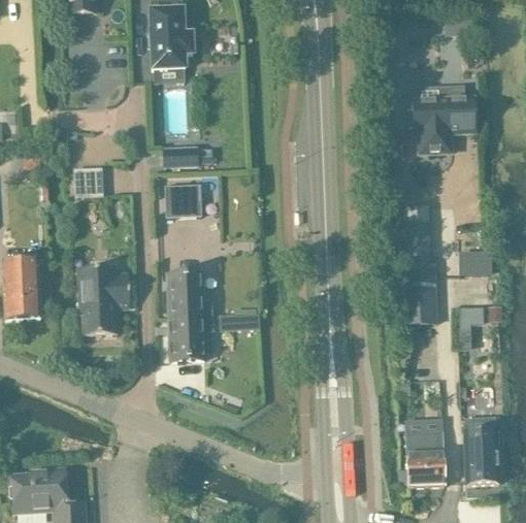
[(67,0),(68,12),(97,11),(96,0),(67,0)]
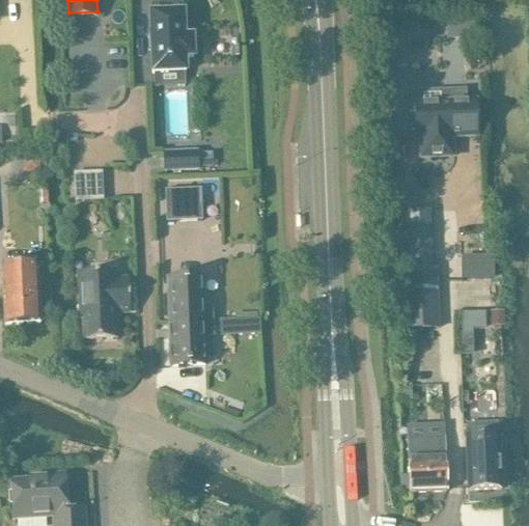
[(185,8),(151,9),(152,31),(151,32),(152,33),(152,45),(152,46),(152,47),(154,70),(156,70),(156,84),(187,83),(186,68),(187,67),(187,54),(195,54),(194,33),(186,33),(185,8)]
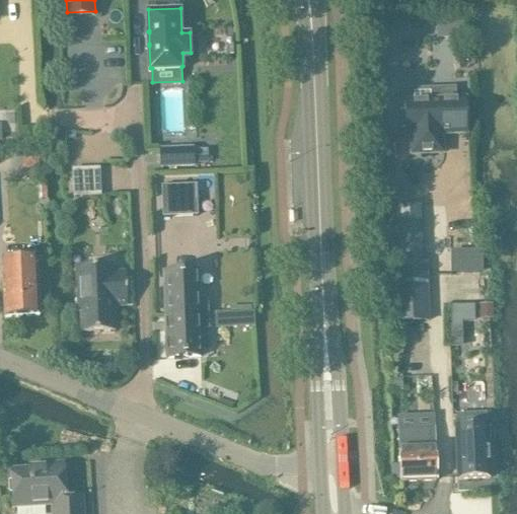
[(438,19),(439,26),(455,26),(455,35),(466,35),(465,18),(438,19)]
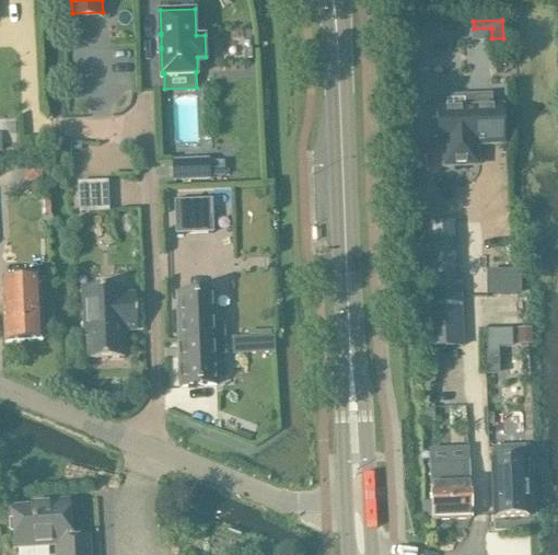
[(502,103),(493,104),(492,90),(475,91),(475,104),(439,105),(440,115),(434,115),(436,133),(440,133),(441,142),(445,142),(445,162),(479,161),(478,141),(504,140),(502,103)]
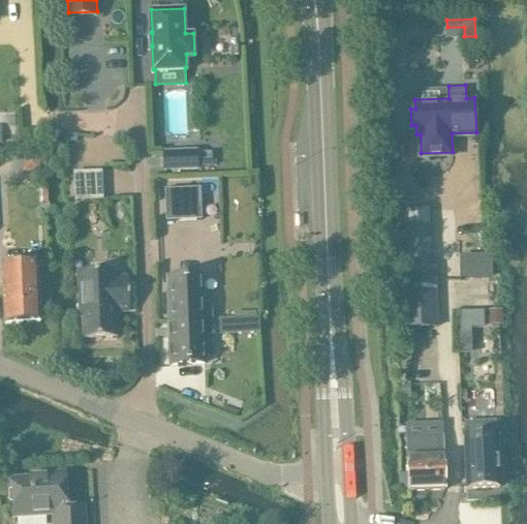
[(198,148),(165,149),(165,165),(198,164),(198,163),(198,149),(198,148)]
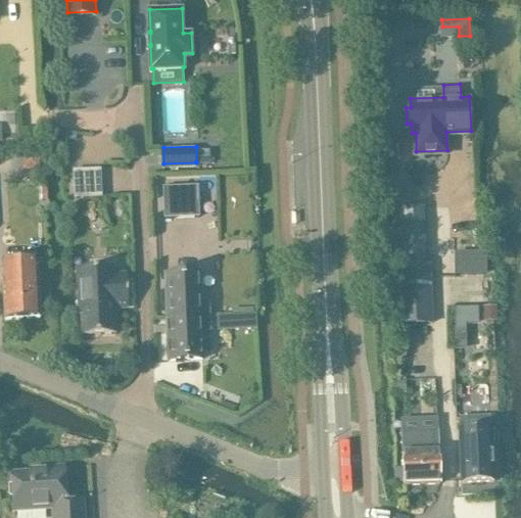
[(210,147),(196,147),(196,161),(211,160),(210,147)]
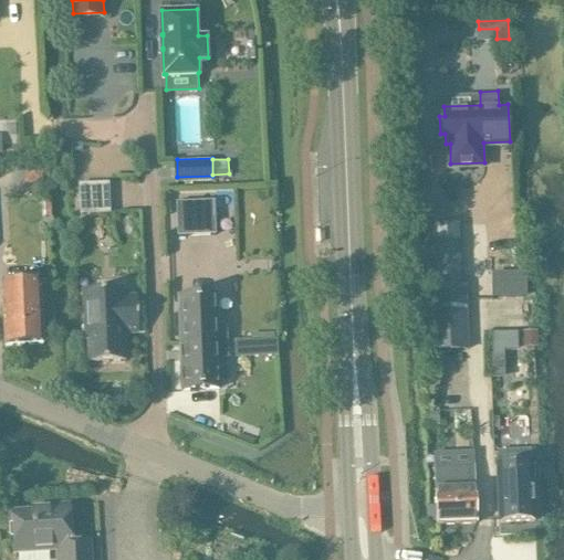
[(27,180),(44,179),(44,161),(25,161),(27,180)]
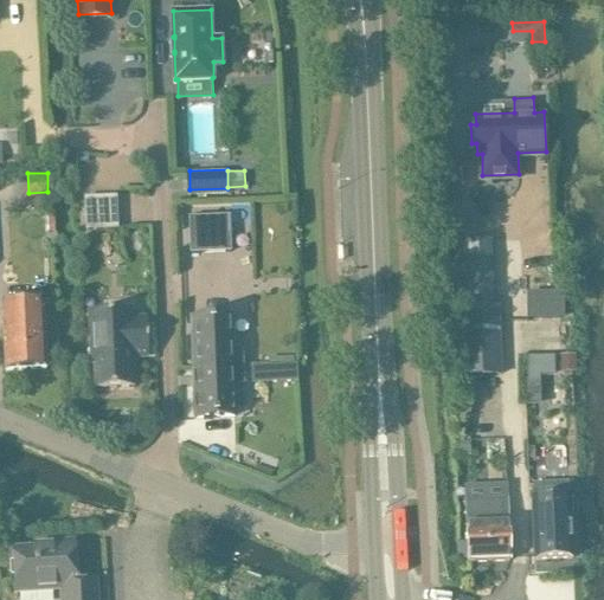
[(117,192),(87,193),(88,225),(119,224),(117,192)]
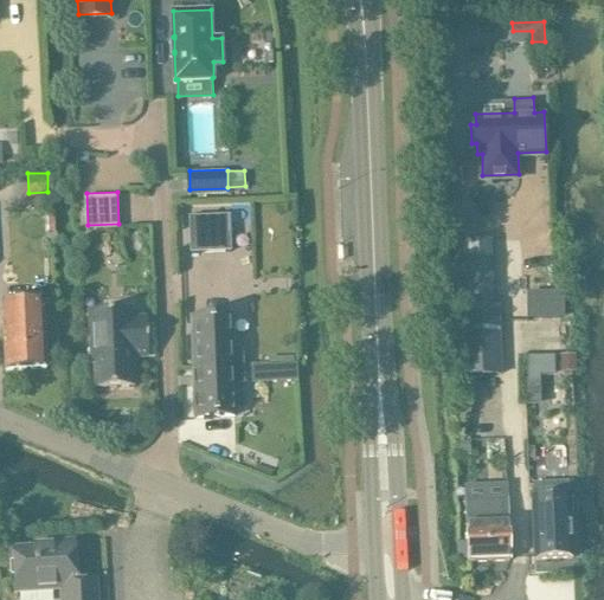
[(190,213),(192,249),(232,247),(231,211),(190,213)]
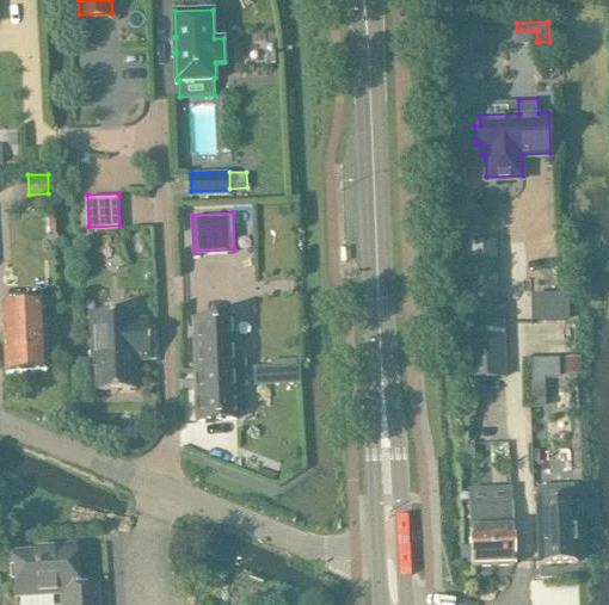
[(494,241),(457,242),(460,306),(467,304),(497,304),(494,241)]
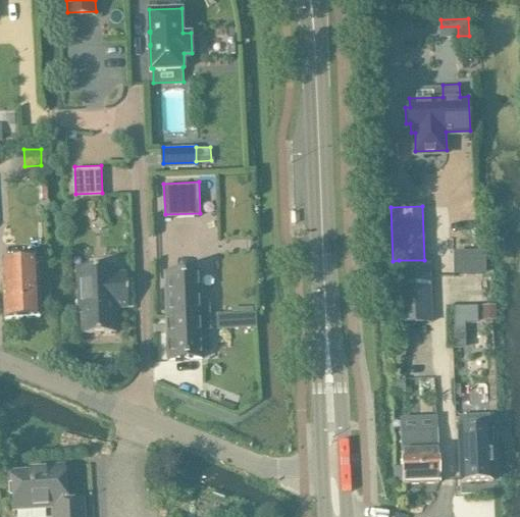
[(487,247),(460,248),(461,270),(487,270),(487,247)]
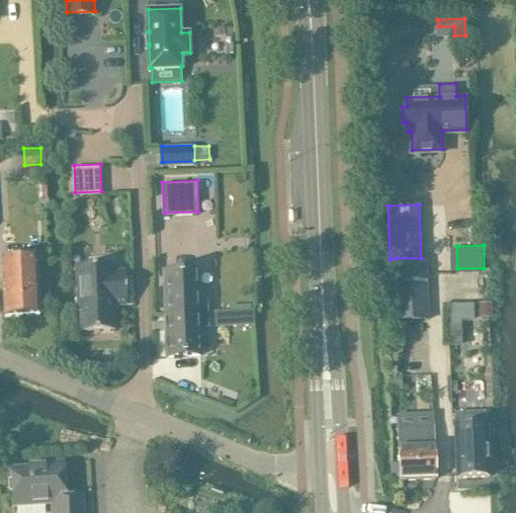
[(38,253),(32,253),(11,254),(3,255),(6,313),(40,311),(38,253)]
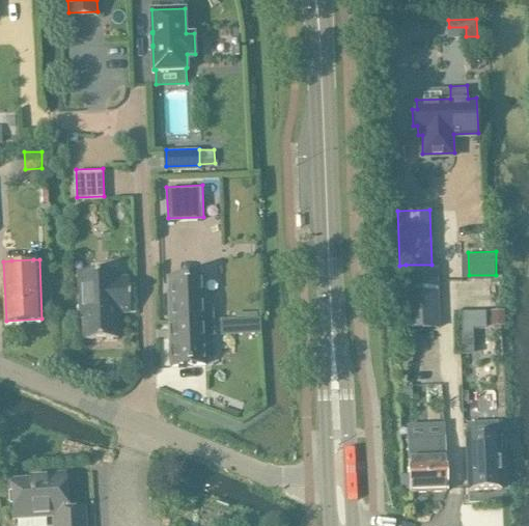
[(408,325),(423,324),(440,324),(438,264),(432,265),(406,265),(408,325)]
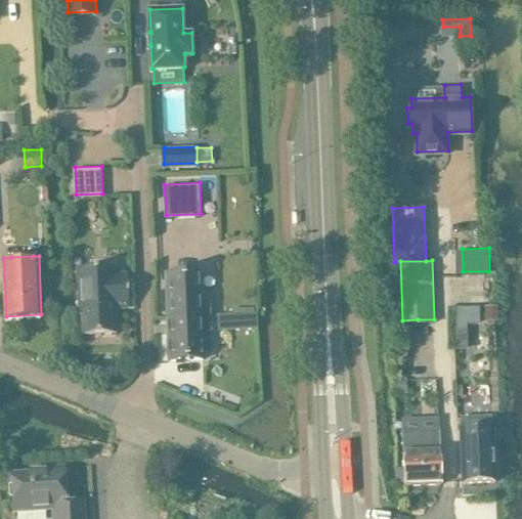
[(79,266),(81,313),(83,313),(84,332),(117,331),(116,311),(115,311),(115,310),(116,306),(117,305),(129,304),(128,271),(115,272),(114,264),(79,266)]
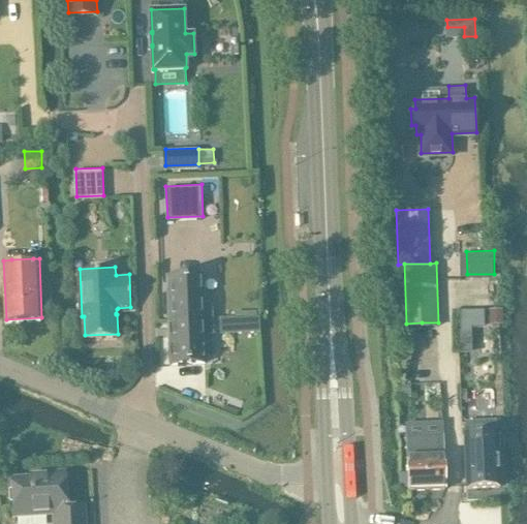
[(172,317),(214,316),(213,300),(204,300),(203,274),(203,273),(169,274),(169,276),(172,317)]
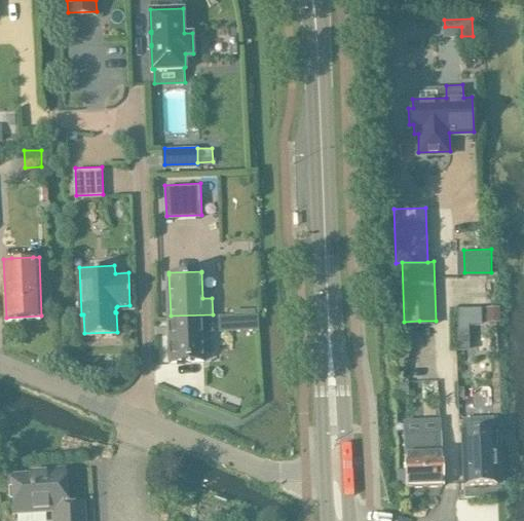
[(487,320),(501,320),(500,304),(487,304),(487,320)]
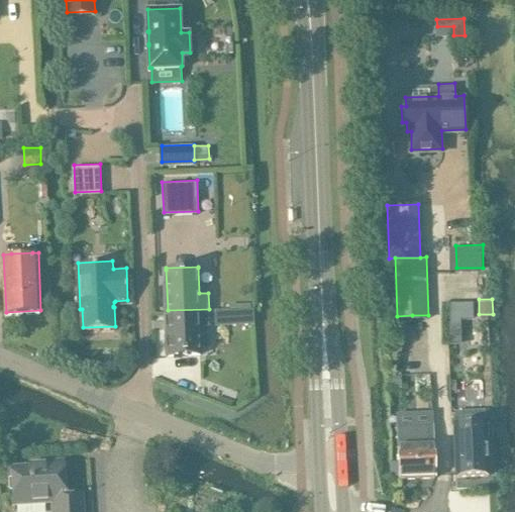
[(253,308),(217,310),(217,322),(253,320),(253,308)]
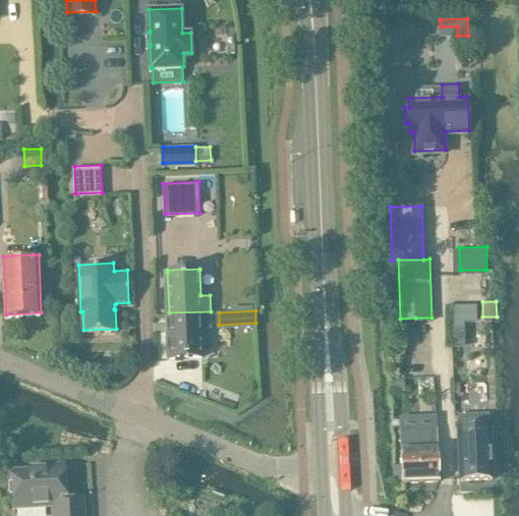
[(211,311),(169,312),(171,354),(170,354),(170,355),(204,354),(204,353),(203,353),(202,327),(211,327),(211,311)]
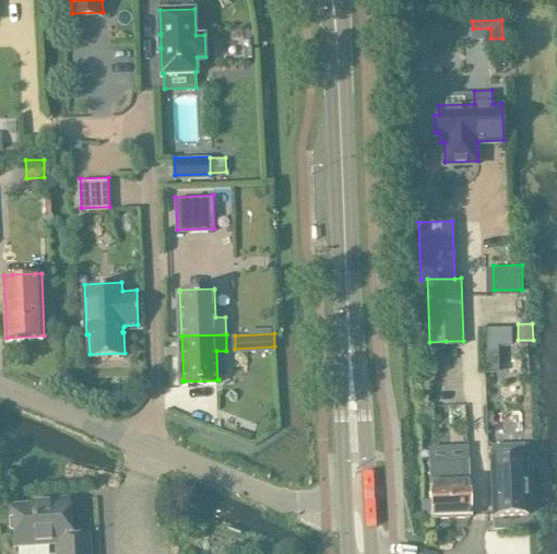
[(436,417),(435,401),(423,401),(423,417),(436,417)]
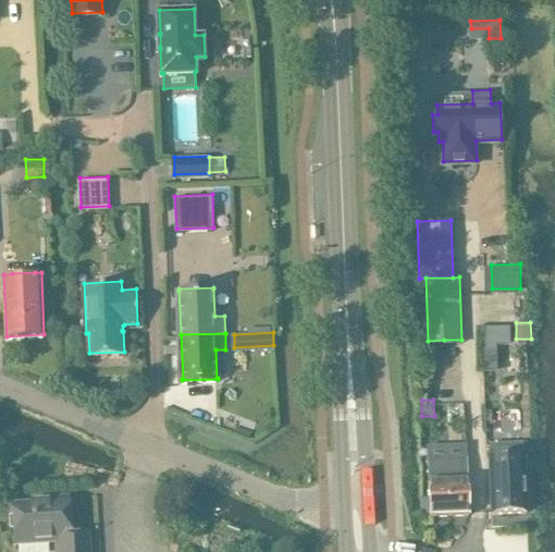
[(448,455),(452,512),(470,512),(467,453),(448,455)]
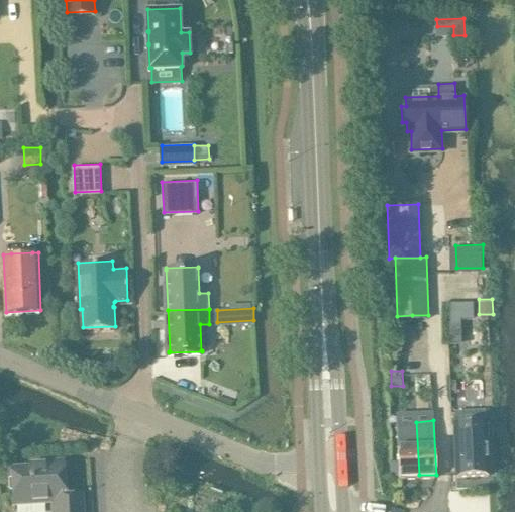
[(454,421),(457,474),(489,473),(487,420),(454,421)]
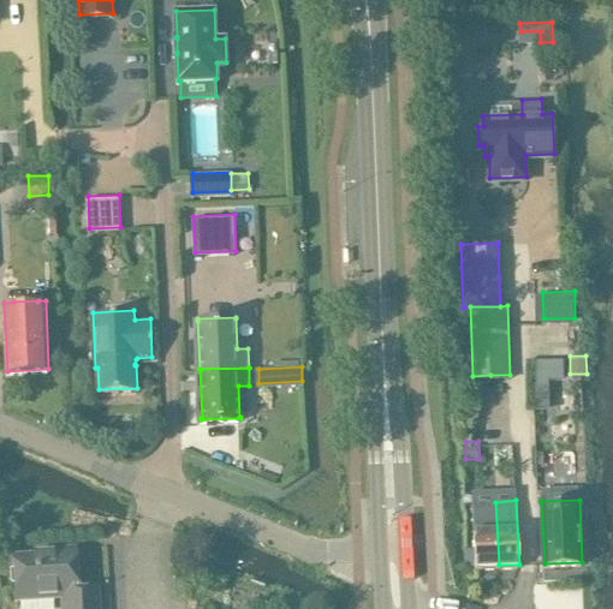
[(477,566),(499,565),(495,502),(475,503),(476,545),(477,563),(477,566)]
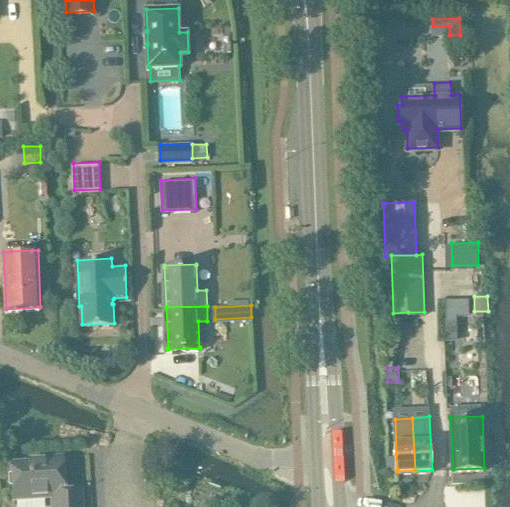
[(13,461),(15,499),(51,496),(51,506),(83,506),(82,487),(66,488),(64,454),(29,456),(30,460),(13,461)]
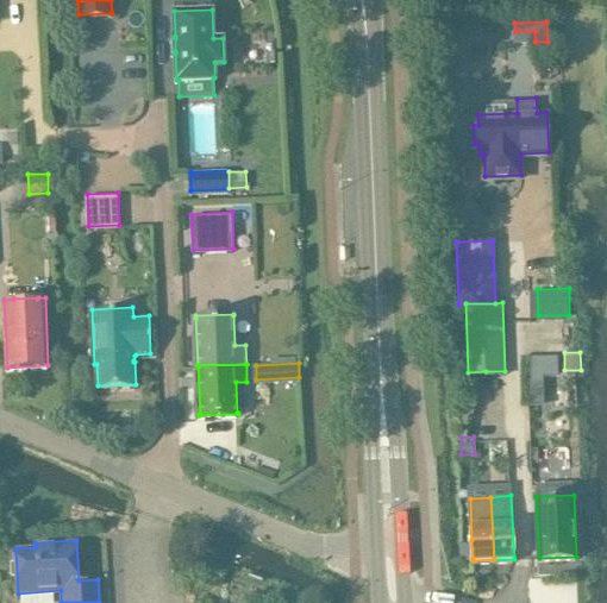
[(471,540),(462,541),(462,556),(468,554),(468,558),(473,558),(471,540)]
